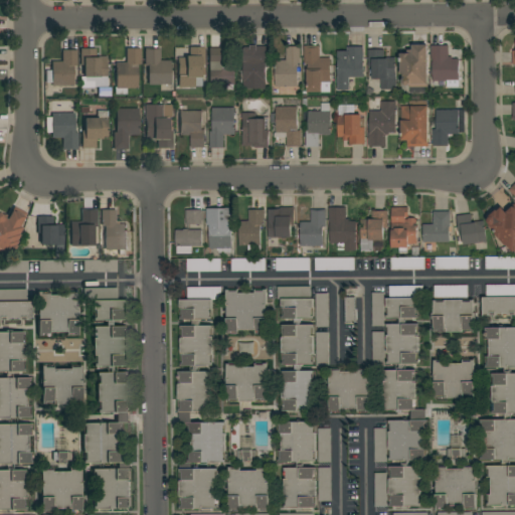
[(320,45),(320,58),(330,58),(331,93),(321,93),(321,92),(307,93),(307,69),(308,69),(308,64),(306,64),(306,63),(305,63),(304,46),(320,45)]
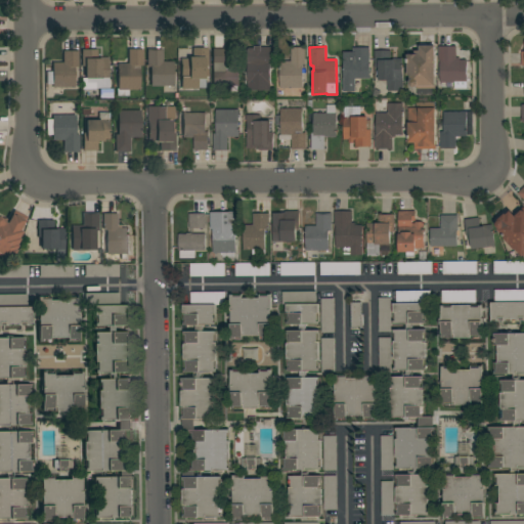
[(420,50),(420,46),(436,46),(435,85),(436,85),(436,89),(417,89),(417,86),(416,87),(412,87),(409,85),(409,81),(410,80),(410,76),(408,76),(407,54),(416,54),(415,50),(420,50)]
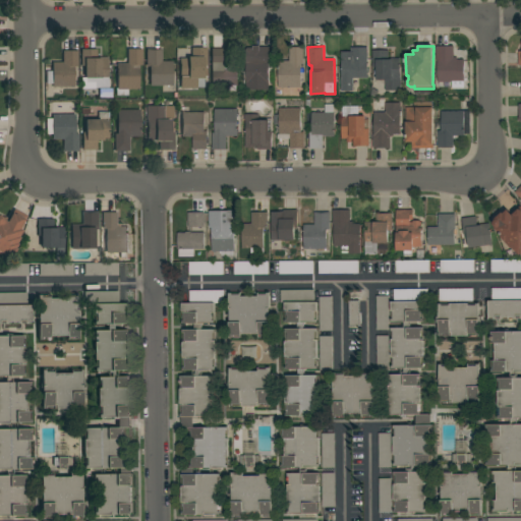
[(454,46),(454,58),(457,58),(457,60),(464,60),(464,82),(462,82),(438,82),(438,61),(437,61),(437,47),(454,46)]
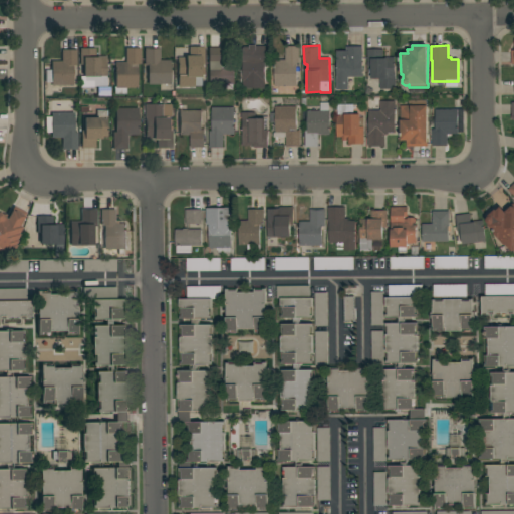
[(254,58),(254,46),(267,46),(268,64),(265,64),(265,82),(263,82),(264,88),(253,88),(253,82),(243,83),(243,58),(254,58)]
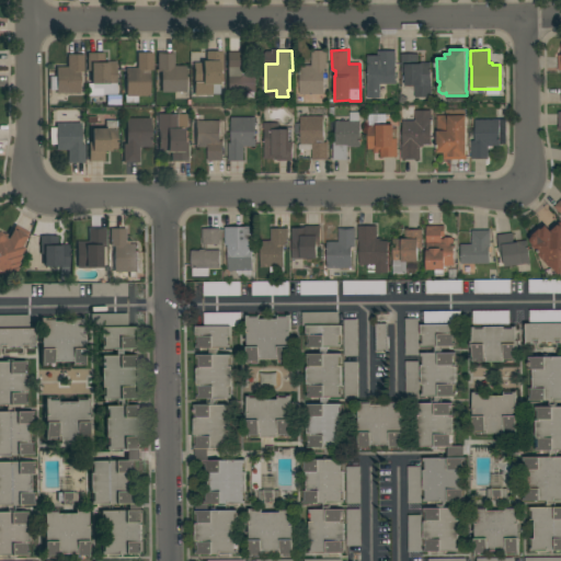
[(311,66),(311,50),(327,50),(327,69),(324,69),(324,73),(327,73),(327,78),(324,78),(324,94),(299,94),(299,66),(311,66)]
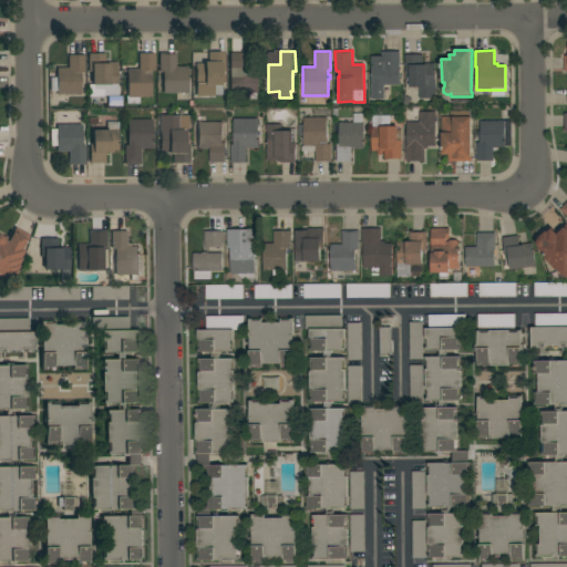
[(196,96),(196,63),(205,63),(205,62),(208,62),(208,52),(226,52),(226,71),(220,71),(220,84),(222,84),(222,95),(214,95),(214,96),(196,96)]
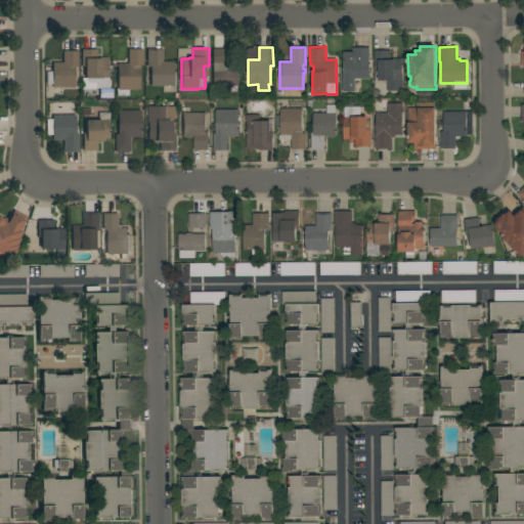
[(353,52),(353,48),(370,48),(370,62),(369,62),(369,79),(355,79),(355,91),(343,91),(343,78),(343,52),(353,52)]
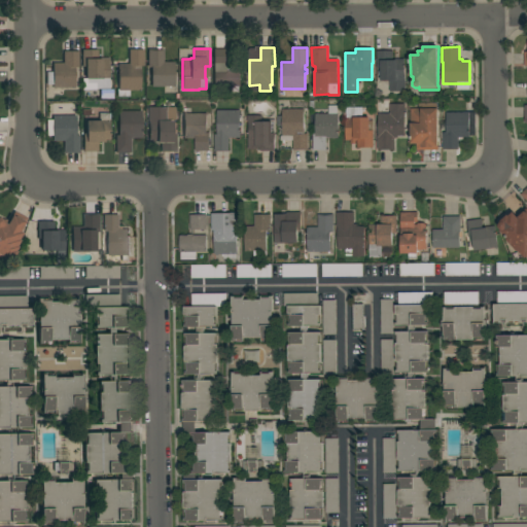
[(129,49),(144,49),(144,66),(141,66),(140,91),(130,91),(130,97),(117,97),(117,90),(118,90),(118,64),(129,64),(129,49)]
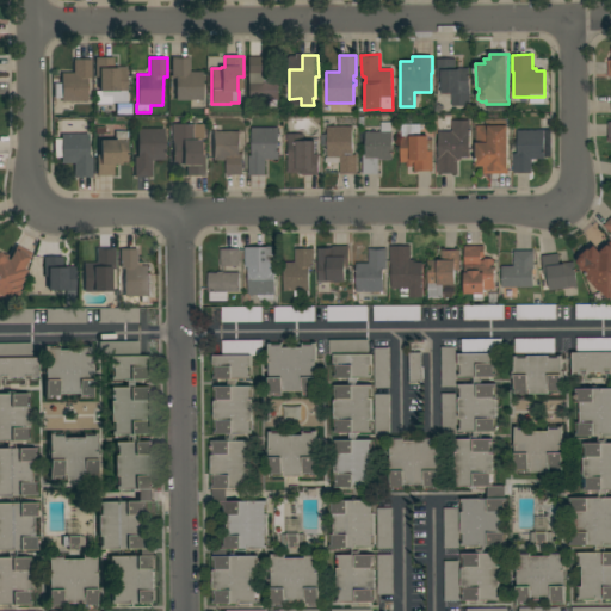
[(176,102),(174,79),(172,79),(172,57),(190,57),(190,72),(202,72),(203,100),(176,102)]
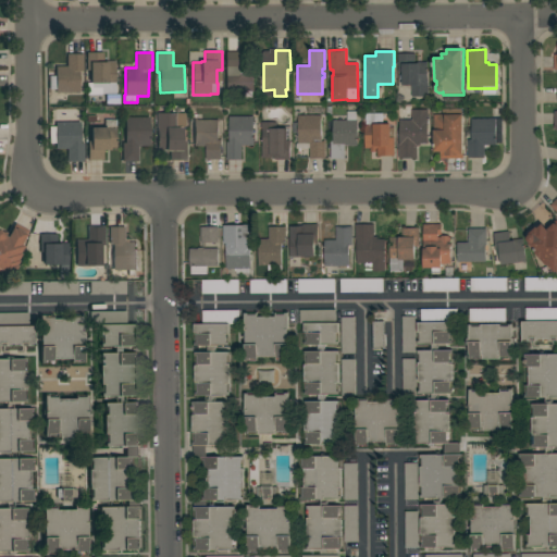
[(243,52),(243,74),(252,74),(252,99),(239,99),(239,91),(226,91),(225,52),(243,52)]
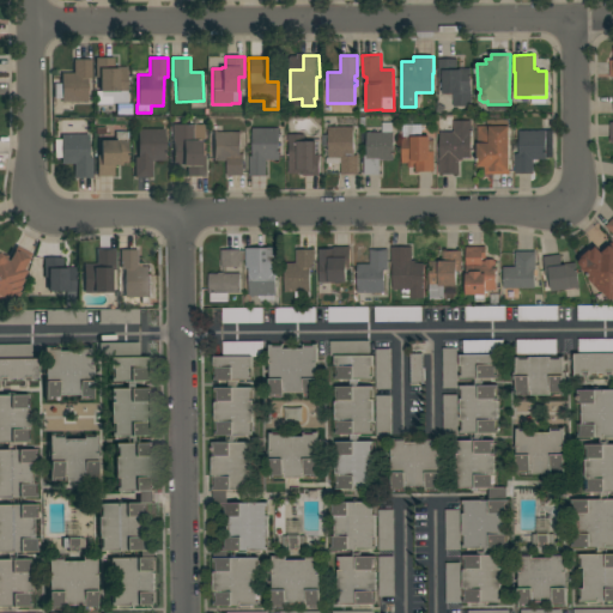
[(96,59),(114,59),(114,67),(127,67),(127,92),(117,92),(99,92),(99,78),(96,78),(96,59)]
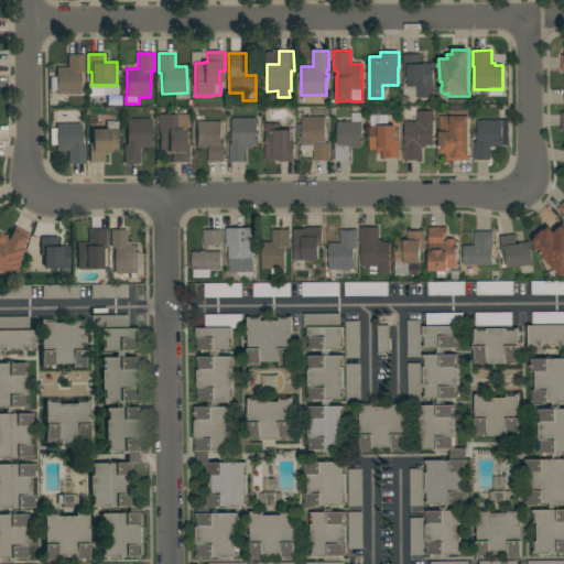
[(421,54),(421,64),(433,64),(433,84),(434,84),(434,98),(418,98),(418,87),(408,87),(408,82),(404,82),(404,76),(408,76),(408,73),(404,73),(403,55),(421,54)]
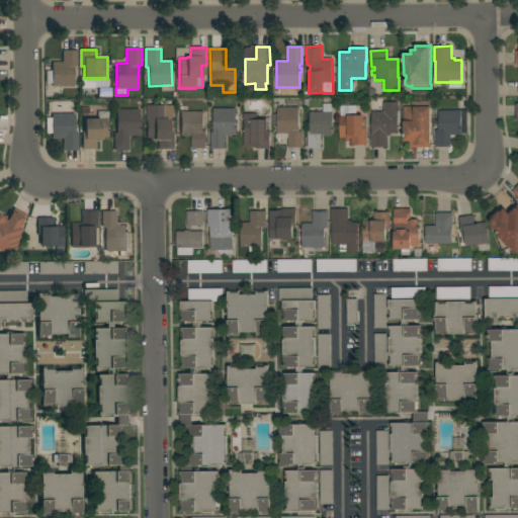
[(54,86),(54,87),(52,87),(52,83),(47,83),(47,71),(52,71),(52,62),(62,62),(62,51),(78,51),(78,66),(74,66),(74,86),(54,86)]
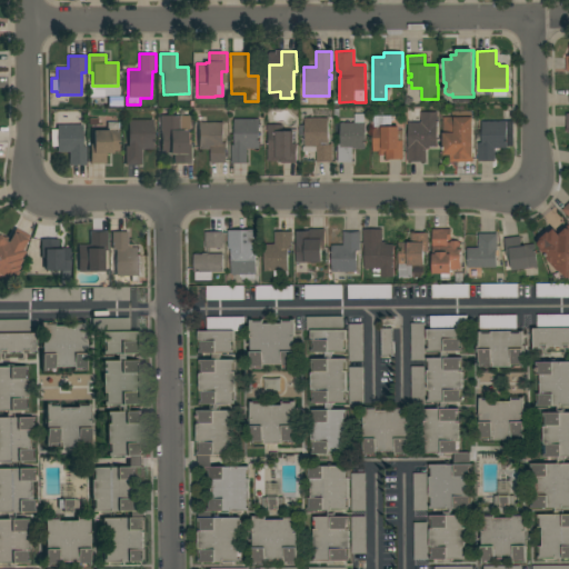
[(456,118),(455,111),(471,111),(471,118),(473,118),(473,162),(450,162),(450,156),(443,156),(443,118),(456,118)]
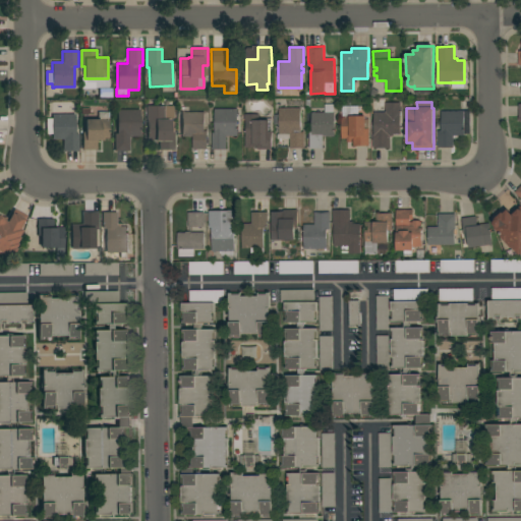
[(400,103),(401,134),(394,134),(394,136),(390,136),(390,149),(373,149),(373,134),(373,113),(386,112),(386,103),(400,103)]
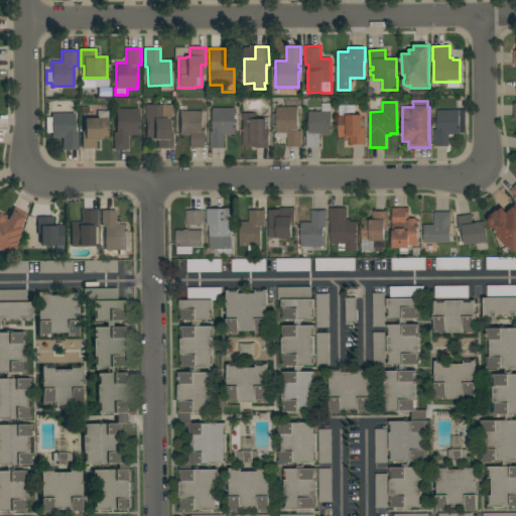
[(319,136),(319,147),(306,147),(306,131),(308,131),(308,112),(321,112),(321,104),(331,104),(331,111),(332,111),(332,135),(319,136)]
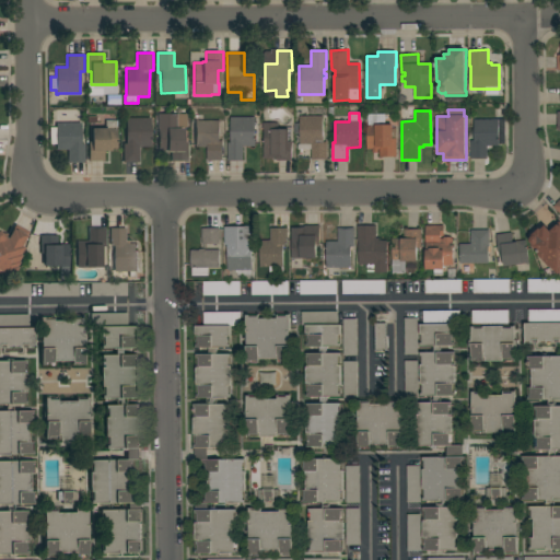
[(177,114),(177,129),(184,129),(184,142),(187,142),(187,161),(172,161),(172,152),(167,152),(167,151),(159,151),(159,130),(158,130),(158,114),(177,114)]
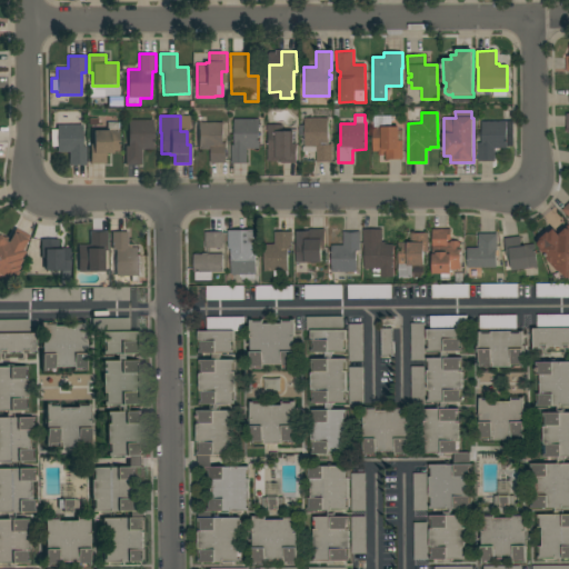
[(391,116),(391,127),(399,127),(399,130),(403,130),(403,160),(386,160),(386,151),(385,151),(385,156),(379,156),(379,151),(373,151),(372,127),(373,127),(373,117),(391,116)]
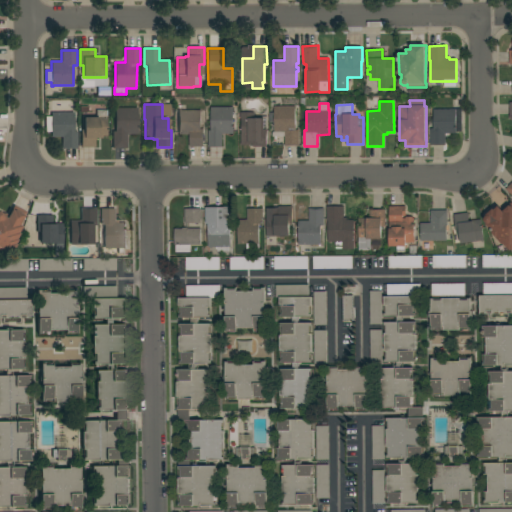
[(299,146),(285,146),(285,132),(274,132),(274,106),(296,106),(296,109),(298,108),(298,117),(296,117),(296,130),(299,130),(299,146)]
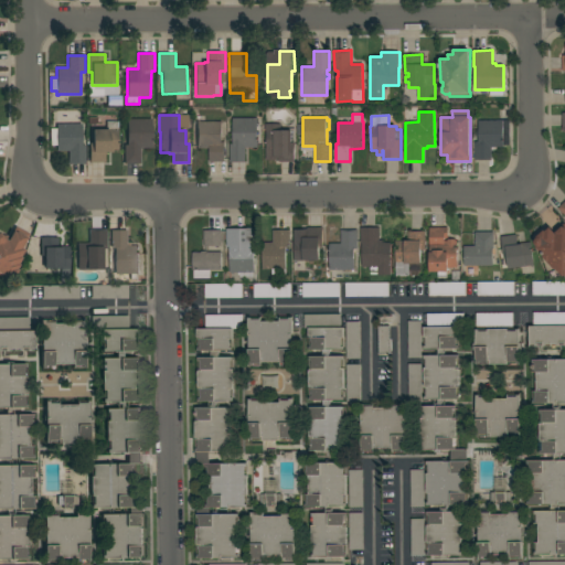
[(257,118),(258,148),(245,148),(246,162),(231,162),(230,145),(233,145),(233,118),(257,118)]
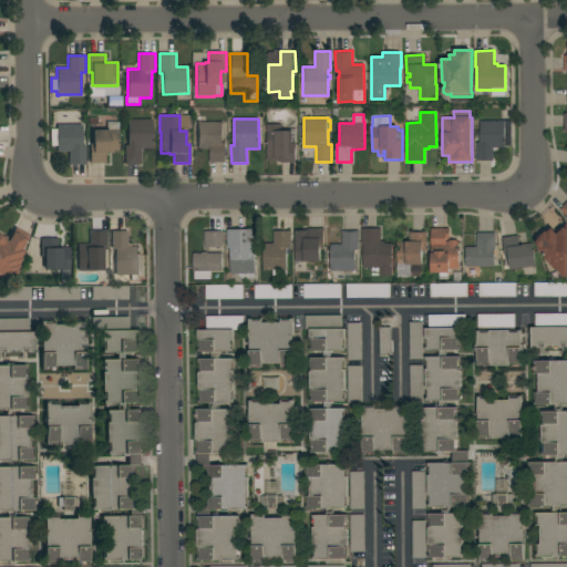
[(153,120),(153,148),(141,148),(141,164),(124,164),(124,145),(127,145),(127,120),(153,120)]
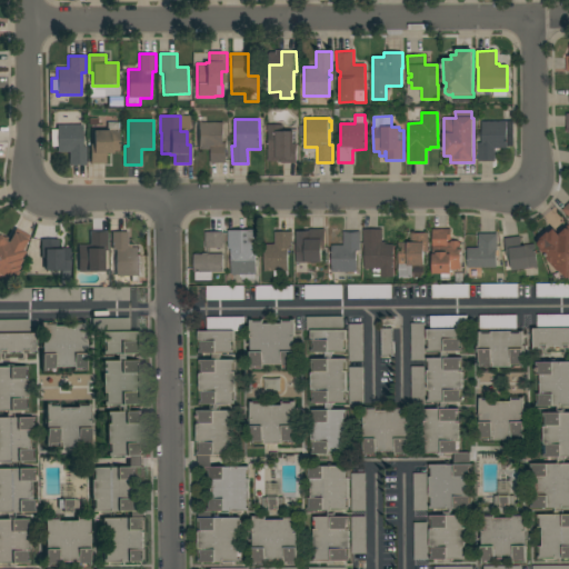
[(505,121),(512,121),(512,138),(507,138),(507,149),(497,149),(495,149),(495,161),(478,161),(478,143),(482,143),(481,122),(505,121)]
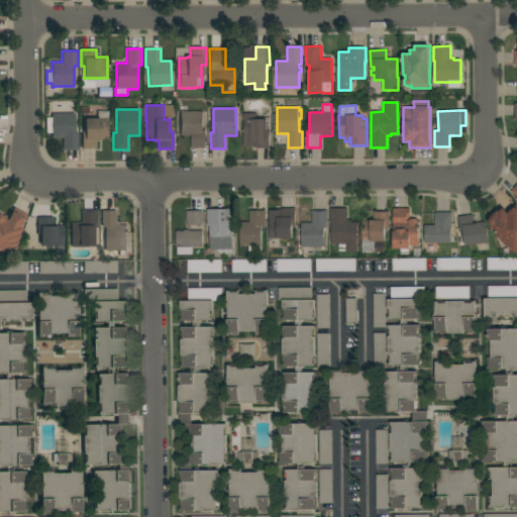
[(203,130),(205,130),(206,148),(192,148),(192,136),(181,136),(180,111),(183,111),(183,112),(203,111),(203,130)]
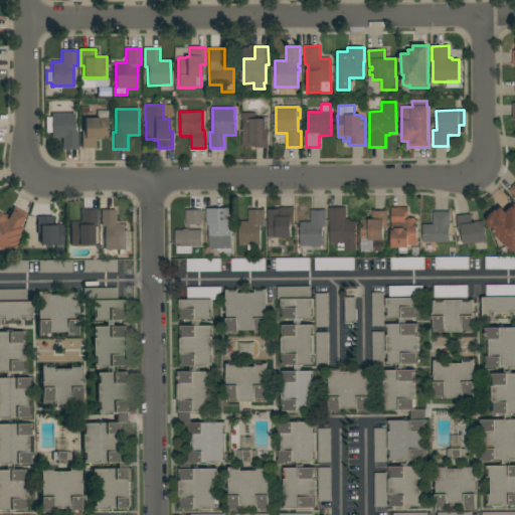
[(256,113),(256,119),(266,119),(266,131),(269,131),(269,148),(254,148),(254,147),(251,147),(251,146),(242,146),(242,136),(243,136),(242,120),(241,120),(241,114),(256,113)]
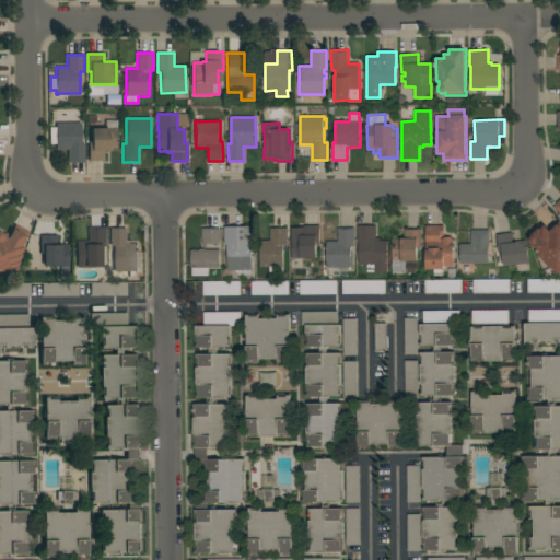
[(84,163),(68,163),(68,150),(56,150),(56,124),(81,124),(81,144),(84,144),(84,163)]
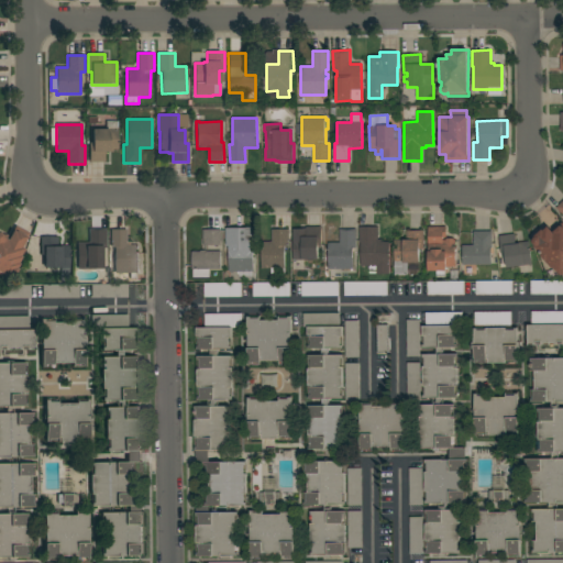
[(89,162),(89,143),(92,143),(92,130),(118,129),(118,152),(105,152),(105,162),(89,162)]
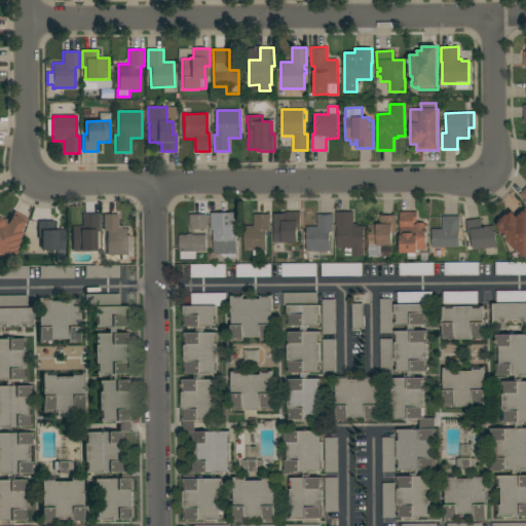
[(518,201),(525,210),(525,248),(521,253),(511,241),(516,236),(508,227),(516,220),(509,211),(518,201)]
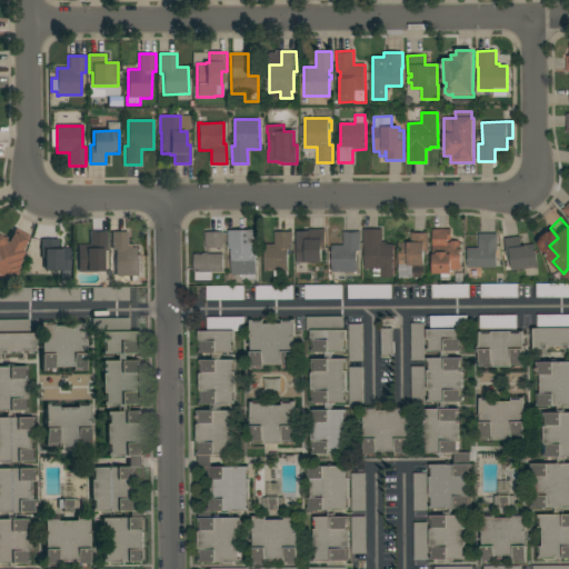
[(30,236),(21,250),(25,251),(20,259),(22,260),(19,266),(19,267),(17,271),(18,272),(12,283),(2,278),(1,279),(0,278),(0,236),(2,237),(3,240),(6,237),(9,239),(16,228),(30,236)]
